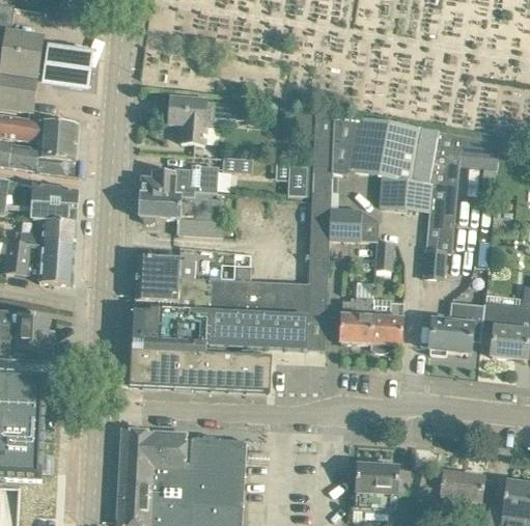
[(0,106),(30,111),(42,37),(0,31),(0,26),(9,28),(14,5),(0,2),(0,106)]
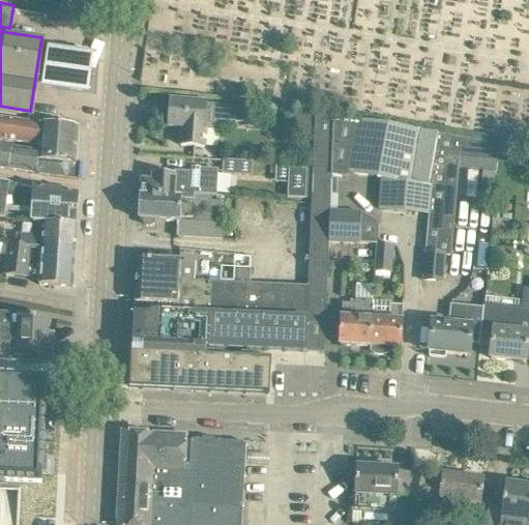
[(93,54),(46,48),(40,90),(88,96),(93,54)]
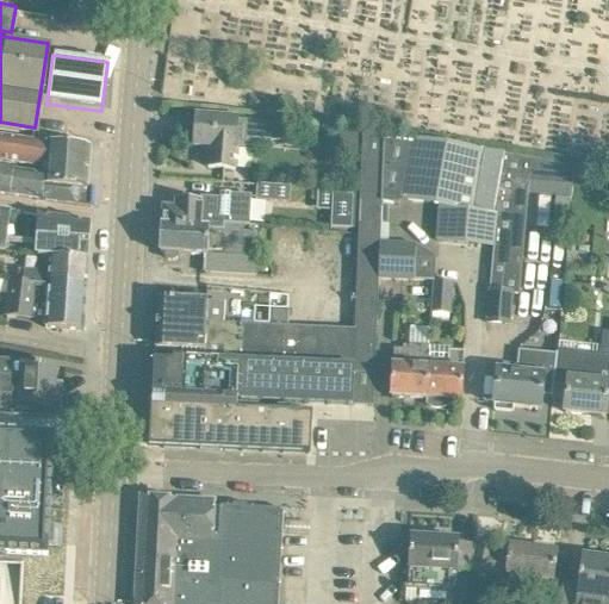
[(206,160),(209,160),(209,162),(231,164),(232,143),(249,144),(249,134),(281,136),(283,118),(194,111),(193,141),(210,142),(210,145),(207,145),(206,160)]
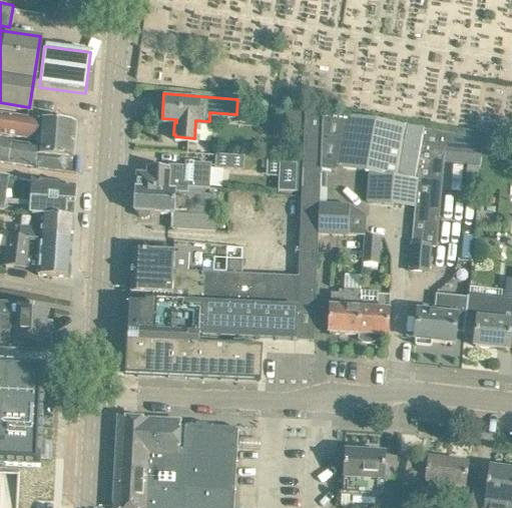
[(314,305),(316,230),(318,198),(321,161),(320,161),(322,109),(305,107),(297,273),(241,270),(225,269),(206,268),(204,300),(314,305)]
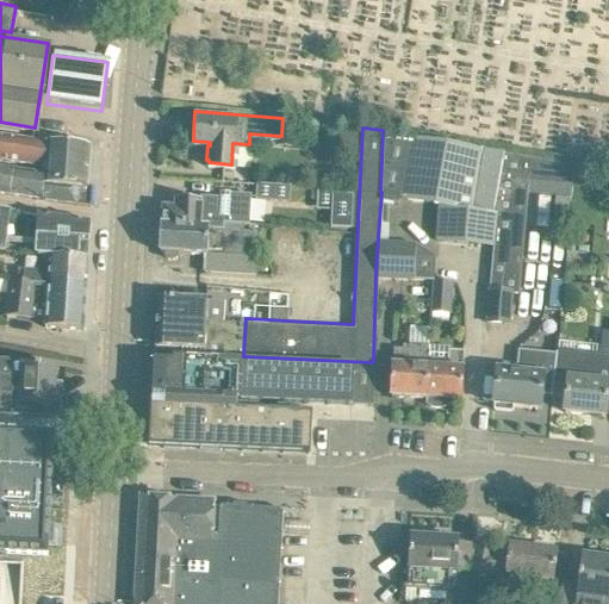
[(86,182),(89,142),(45,137),(31,136),(0,130),(0,155),(43,162),(41,172),(41,176),(86,182)]
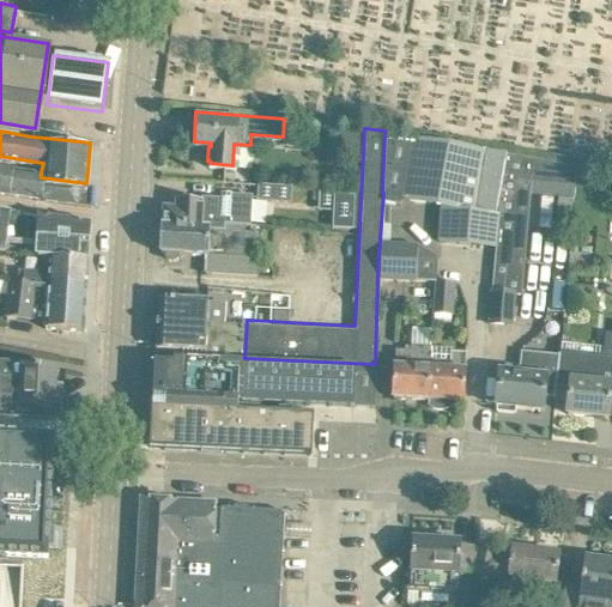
[(437,237),(495,242),(502,168),(504,150),(385,131),(382,193),(383,193),(440,202),(437,237)]
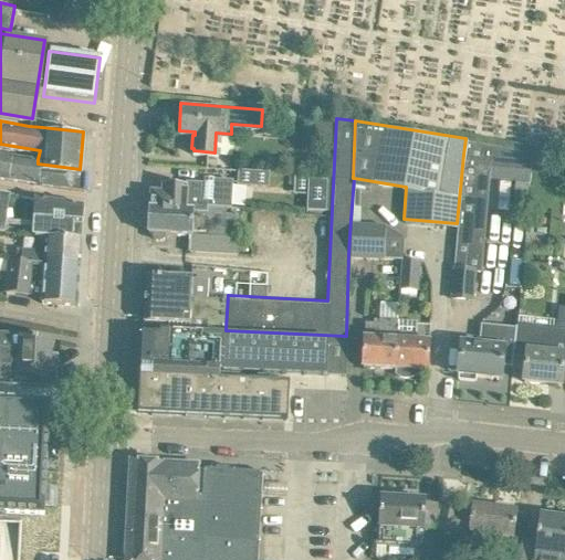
[(531,148),(466,138),(463,155),(457,223),(449,294),(470,296),(473,267),(480,267),(490,175),(527,179),(531,148)]
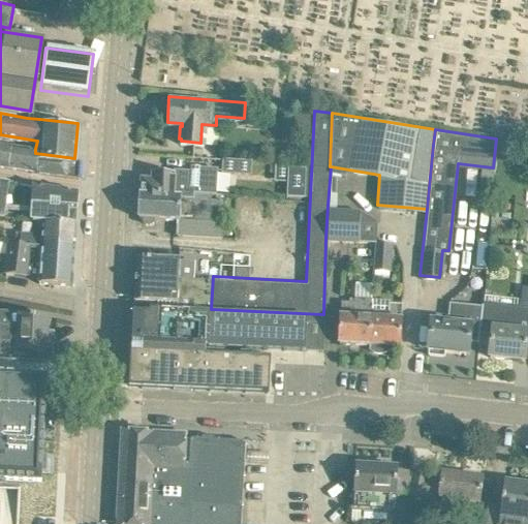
[(8,145),(0,143),(0,163),(5,165),(8,145)]
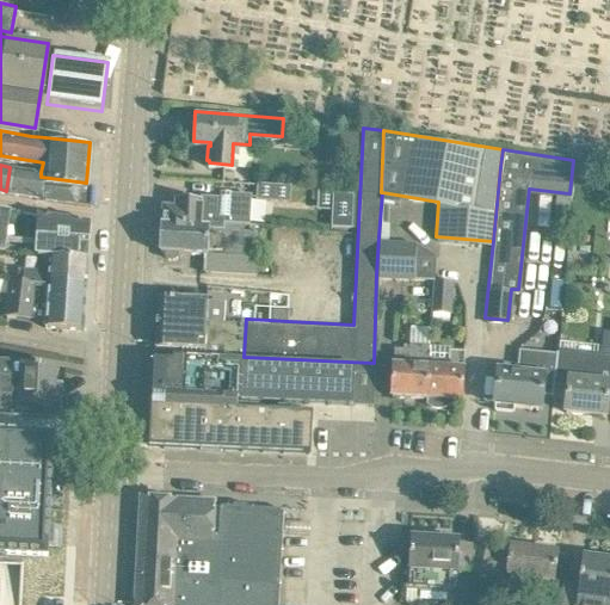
[(37,195),(41,177),(41,172),(10,167),(6,191),(37,195)]
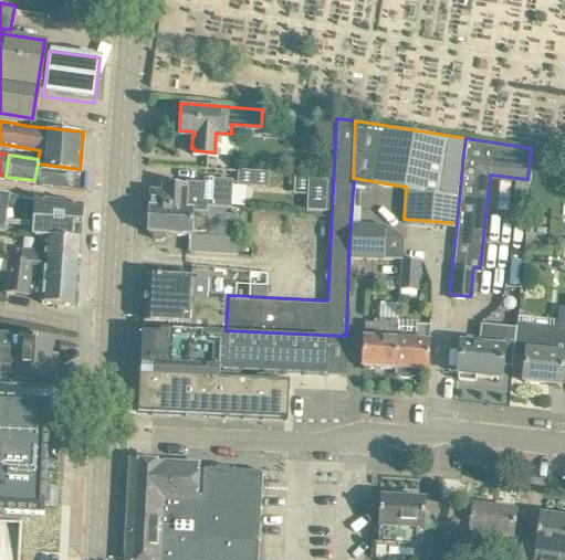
[(38,164),(34,180),(82,188),(84,170),(80,169),(38,164)]
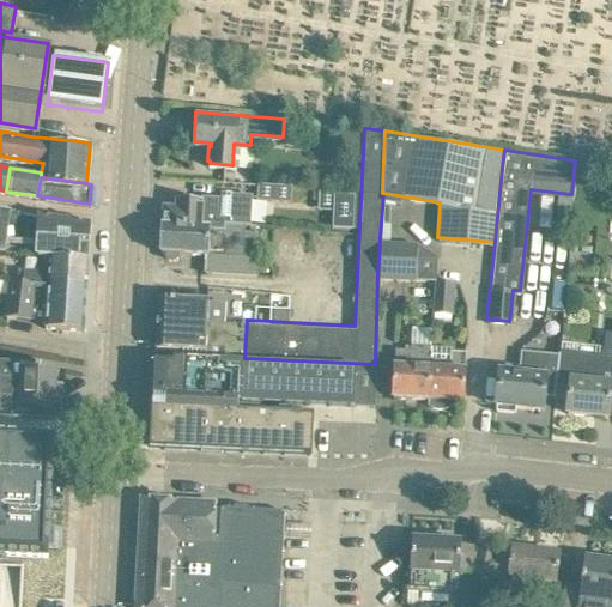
[(258,178),(256,195),(273,196),(274,180),(258,178)]
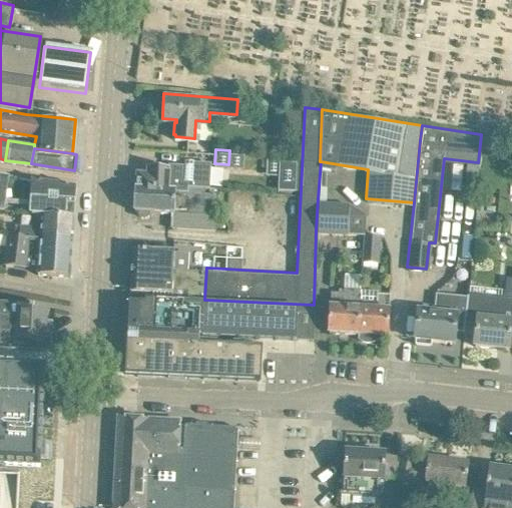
[(146,170),(136,170),(135,184),(186,187),(187,182),(203,183),(203,185),(208,185),(209,160),(191,159),(191,163),(168,162),(167,165),(146,164),(146,170)]
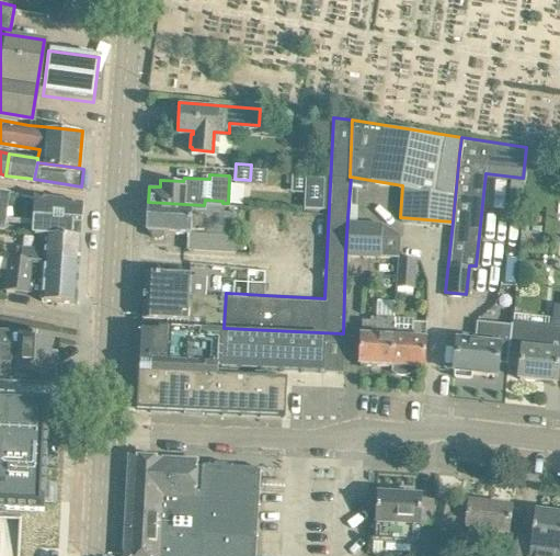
[(322,177),(304,176),(303,206),(321,207),(322,177)]
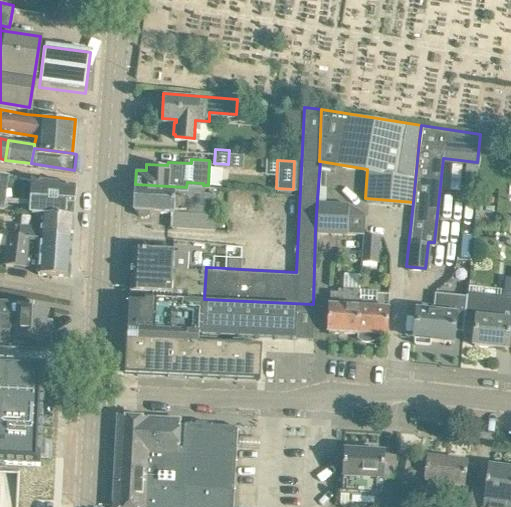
[(72,213),(74,182),(31,176),(28,210),(35,211),(72,213)]
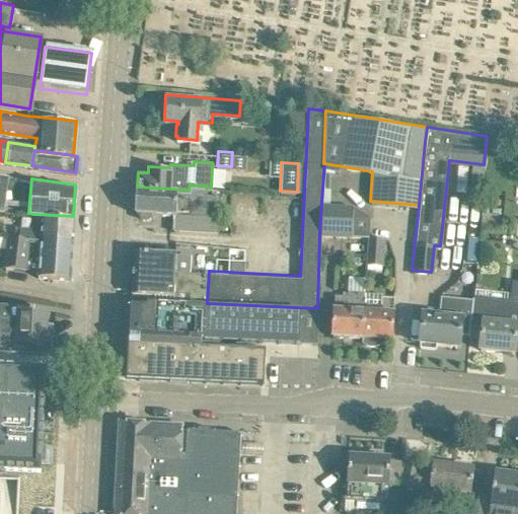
[(189,190),(137,187),(136,196),(133,199),(133,205),(135,208),(135,211),(139,211),(139,215),(142,217),(146,217),(149,216),(149,212),(173,213),(217,215),(218,193),(206,192),(206,188),(206,186),(190,185),(189,190)]
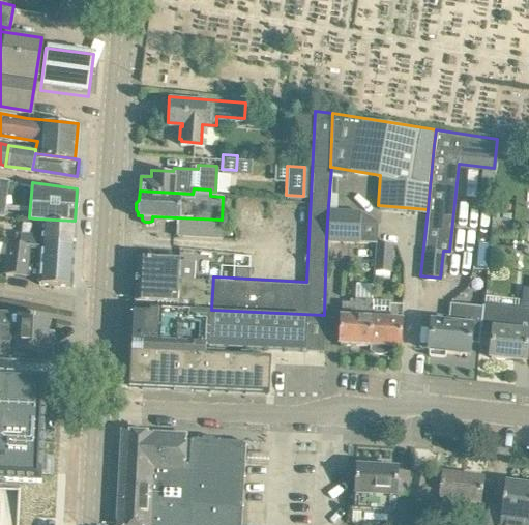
[(360,208),(328,205),(326,238),(374,240),(375,240),(376,219),(360,208)]
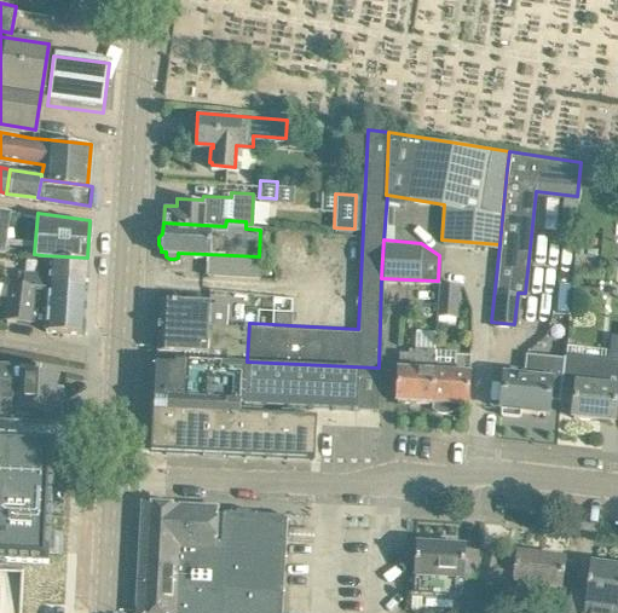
[(207,272),(231,273),(258,276),(259,256),(207,254),(207,272)]
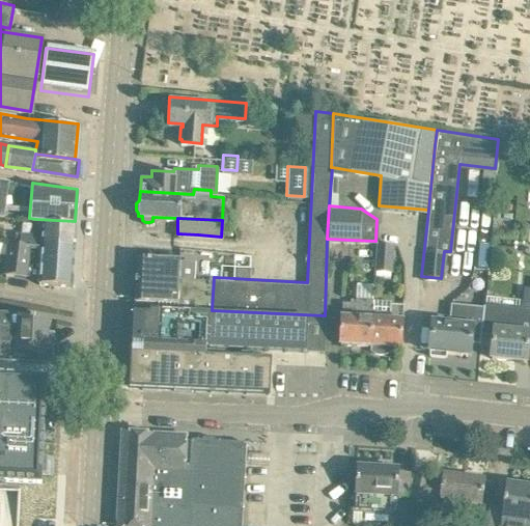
[(7,242),(29,244),(74,247),(76,221),(75,221),(36,219),(35,231),(25,231),(25,230),(15,229),(15,238),(8,238),(7,242)]
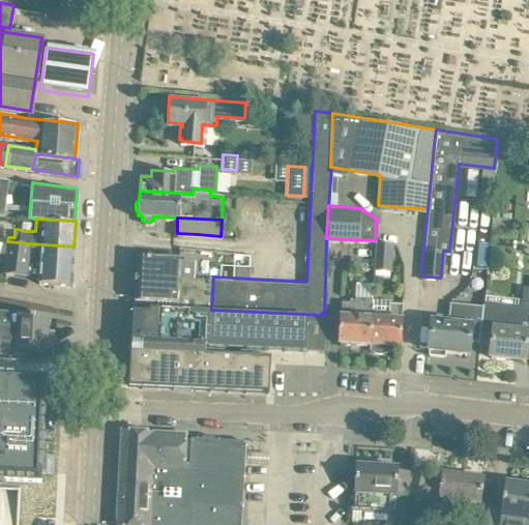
[(280,257),(302,257),(303,226),(259,225),(258,251),(269,251),(268,267),(278,267),(280,257)]
